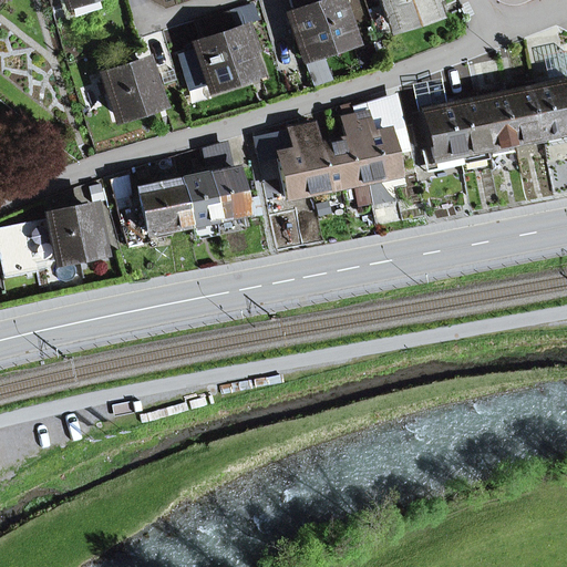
[(94,0),(74,0),(65,3),(64,0),(57,0),(63,19),(98,8),(94,0)]
